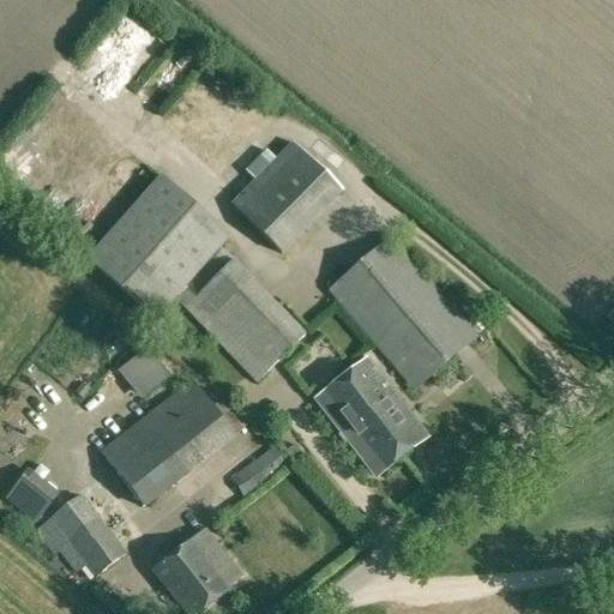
[(130,61),(144,38),(133,31),(119,54),(130,61)]
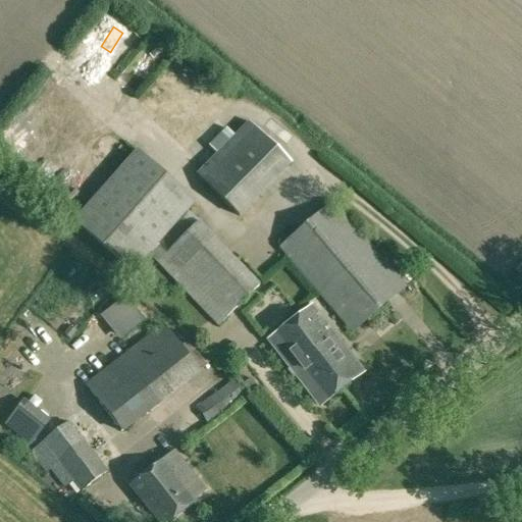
[(85,75),(76,84),(97,103),(104,94),(85,75)]
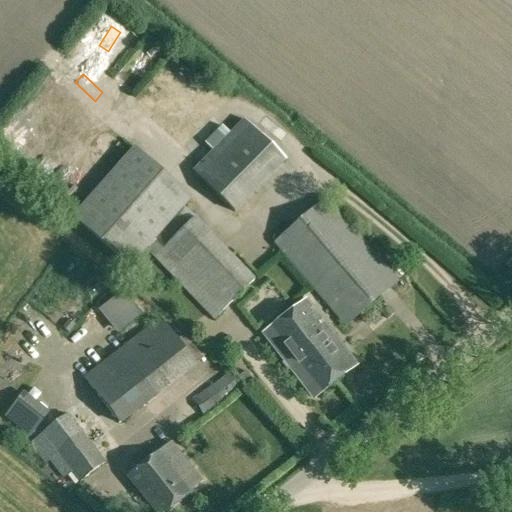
[(235,212),(286,160),(246,116),(192,170),(235,212)]
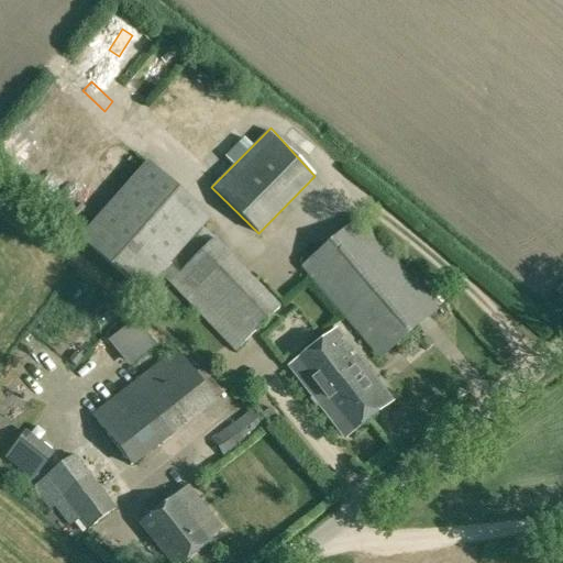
[(143,293),(210,217),(147,162),(80,238),(143,293)]
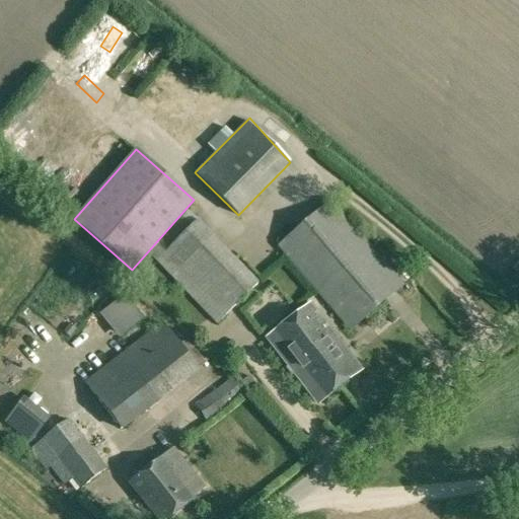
[(351,330),(404,285),(331,199),(277,245),(351,330)]
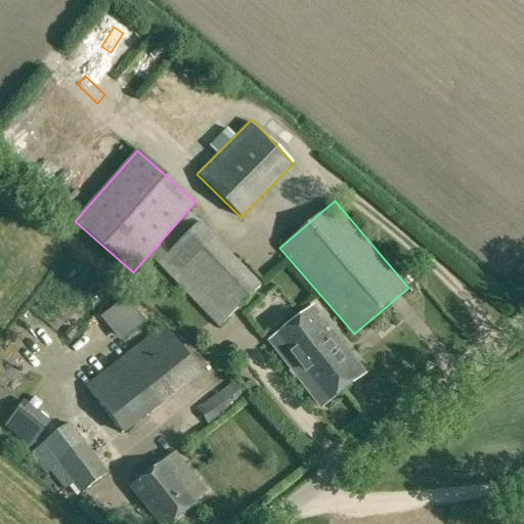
[(218,325),(261,286),(200,221),(159,262),(218,325)]
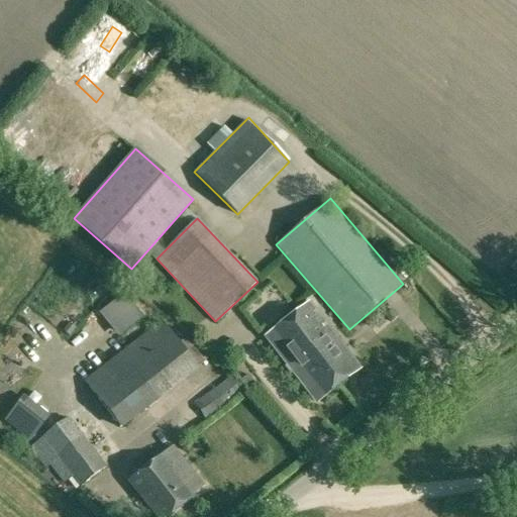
[(305,306),(291,317),(342,381),(362,365),(331,327),(325,331),(305,306)]
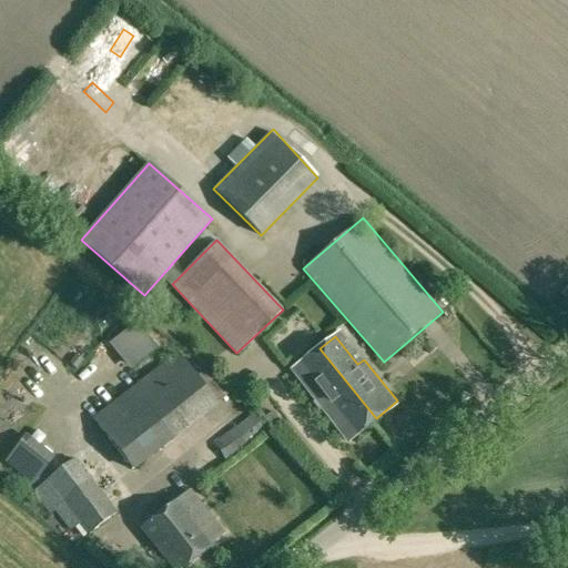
[(355,435),(376,418),(320,348),(295,369),(342,425),(345,423),(355,435)]
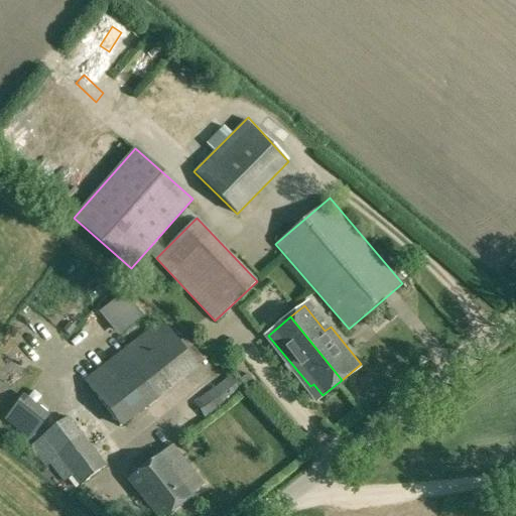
[(197,366),(182,348),(160,318),(84,379),(121,428),(199,368),(197,366)]
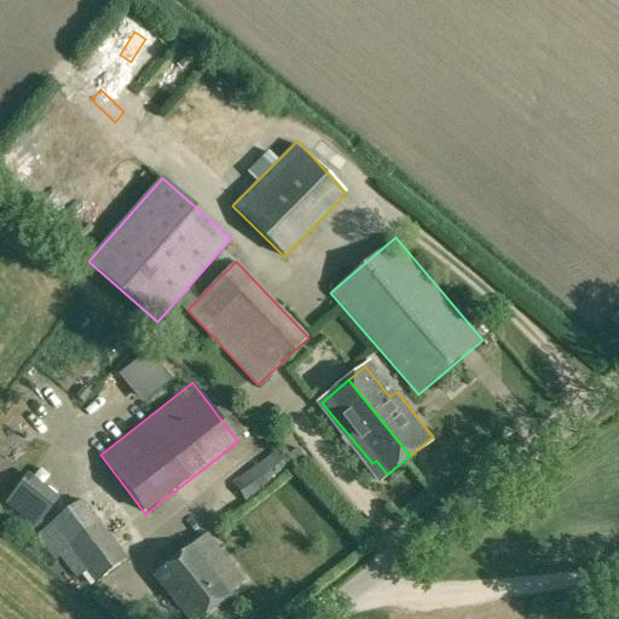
[(225,404),(215,411),(236,439),(248,431),(225,404)]
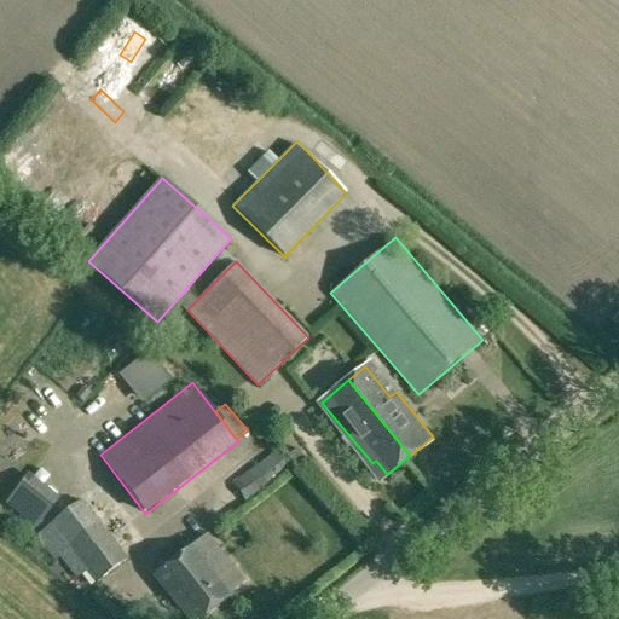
[(294,467),(277,445),(231,484),(247,504),(294,467)]
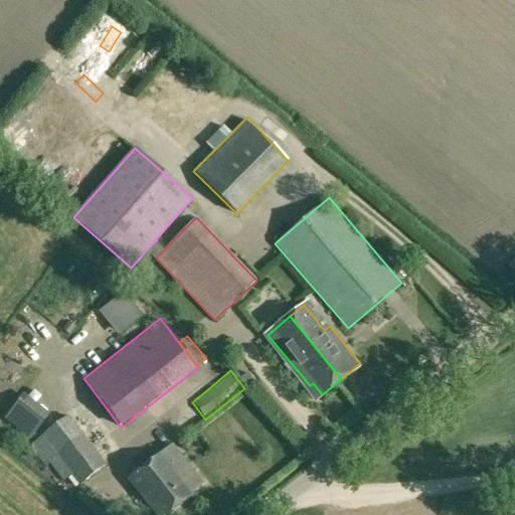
[(106,463),(68,413),(30,444),(46,464),(50,463),(62,480),(71,475),(79,485),(106,463)]
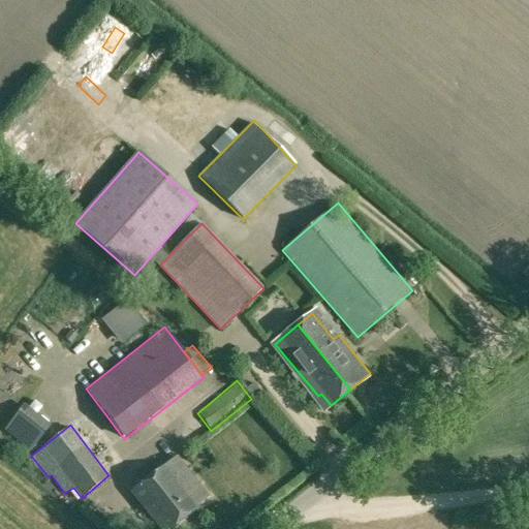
[(197,506),(209,497),(177,457),(132,492),(160,528),(172,528),(198,507),(197,506)]
